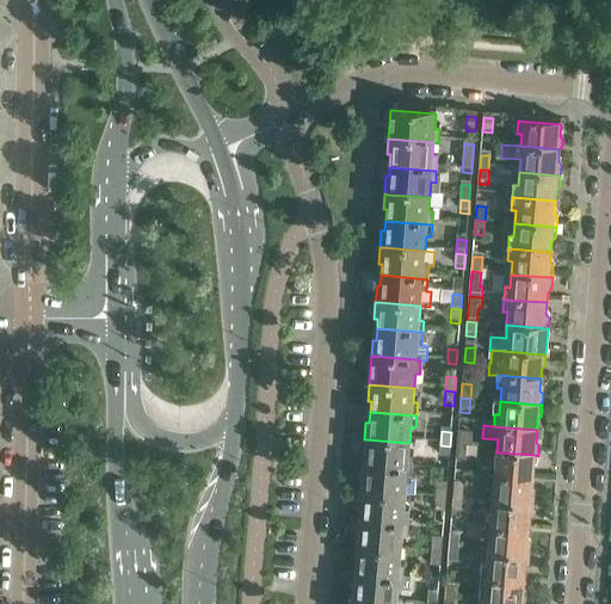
[(457,449),(467,450),(468,436),(458,435),(457,449)]
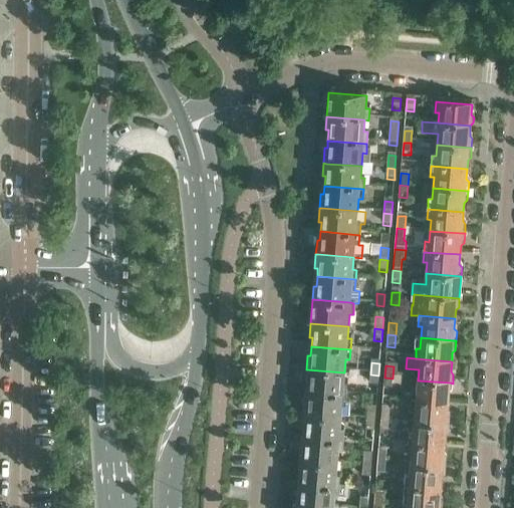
[(308,384),(307,393),(346,396),(347,385),(343,385),(344,372),(306,369),(305,384),(308,384)]
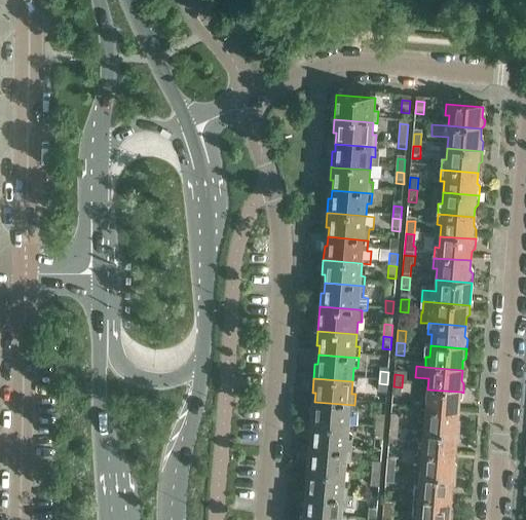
[(386,396),(387,384),(379,383),(378,396),(386,396)]
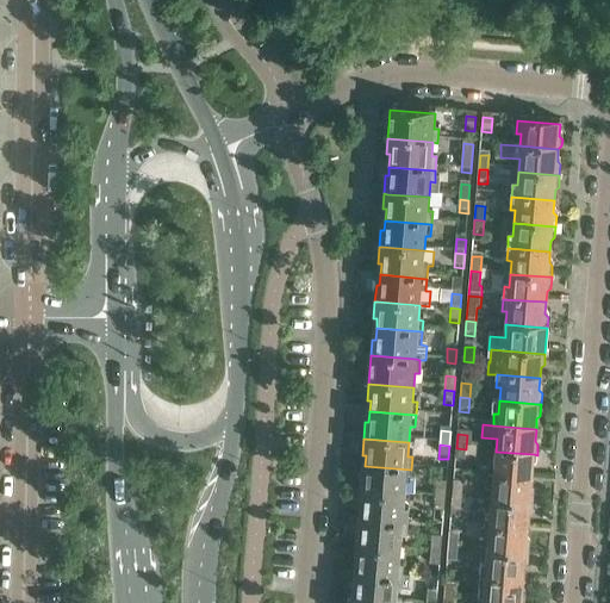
[(456,448),(455,462),(465,464),(466,449),(456,448)]
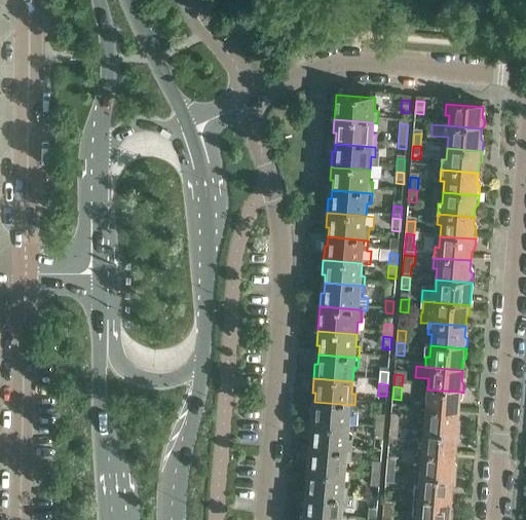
[(458,414),(459,405),(462,402),(463,393),(460,392),(427,390),(426,401),(422,400),(421,411),(458,414)]
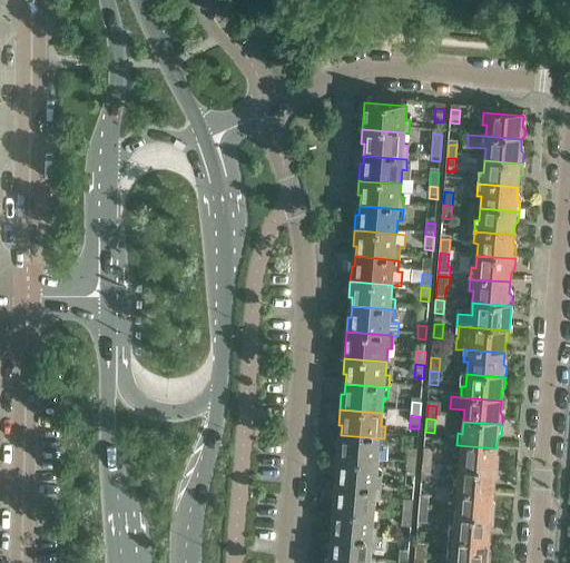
[(383,451),(384,438),(341,435),(340,445),(337,444),(336,461),(377,464),(387,464),(389,451),(383,451)]
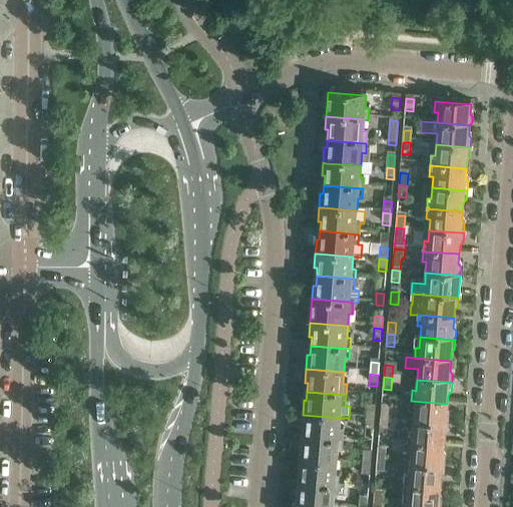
[(413,422),(445,425),(448,425),(449,416),(446,413),(447,404),(411,401),(410,411),(414,411),(413,422)]
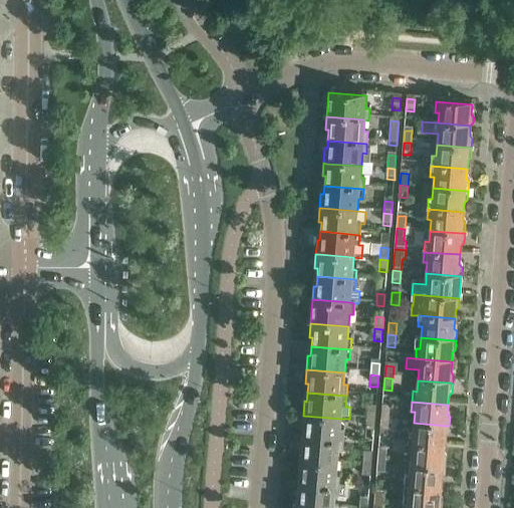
[(374,419),(375,410),(367,409),(367,419),(374,419)]
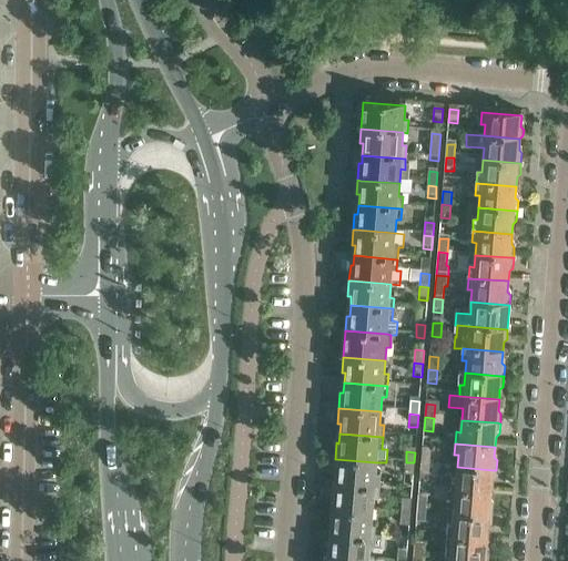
[(421,465),(429,465),(430,451),(422,451),(421,465)]
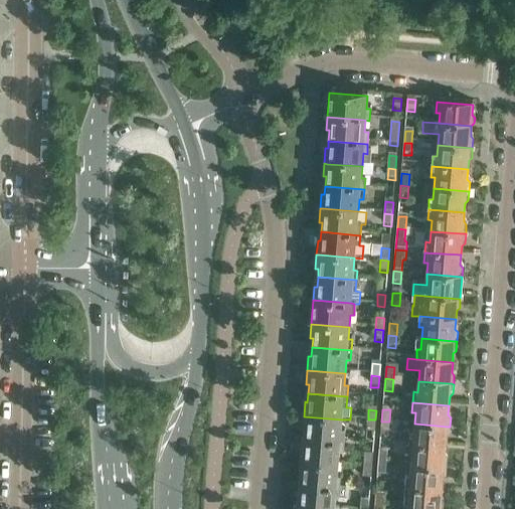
[(340,432),(341,419),(304,416),(302,430),(305,431),(305,440),(343,443),(344,432),(340,432)]
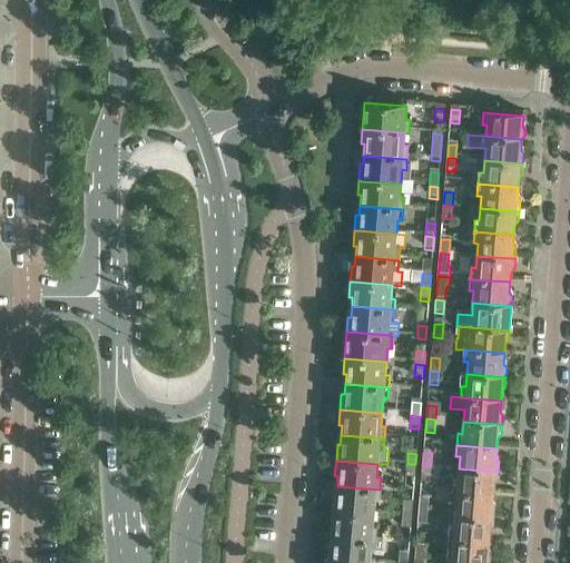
[(408,464),(405,480),(414,480),(415,475),(415,464),(408,464)]
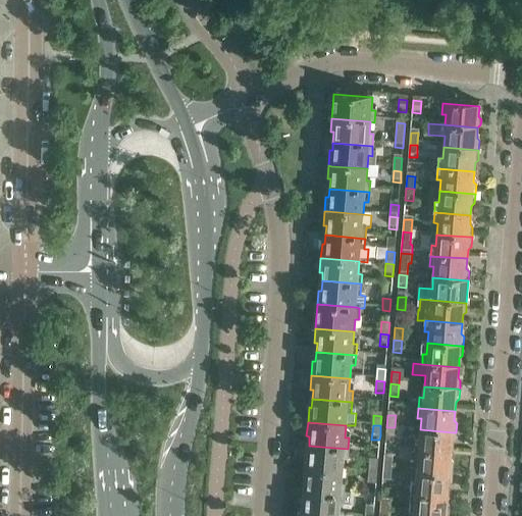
[(386,427),(385,440),(394,440),(395,427),(386,427)]
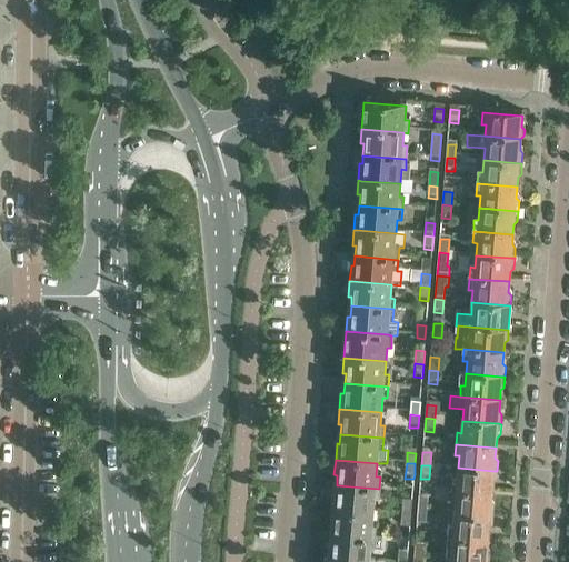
[(458,480),(443,479),(442,491),(452,491),(492,494),(492,484),(496,482),(497,471),(493,471),(458,468),(458,480)]
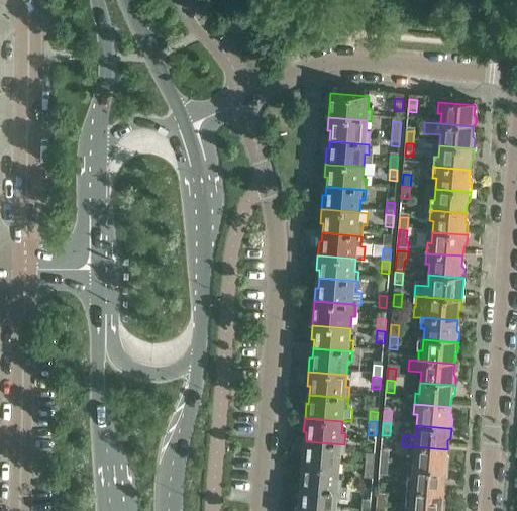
[(343,455),(344,444),(306,441),(305,449),(302,449),(301,464),(338,467),(339,454),(343,455)]
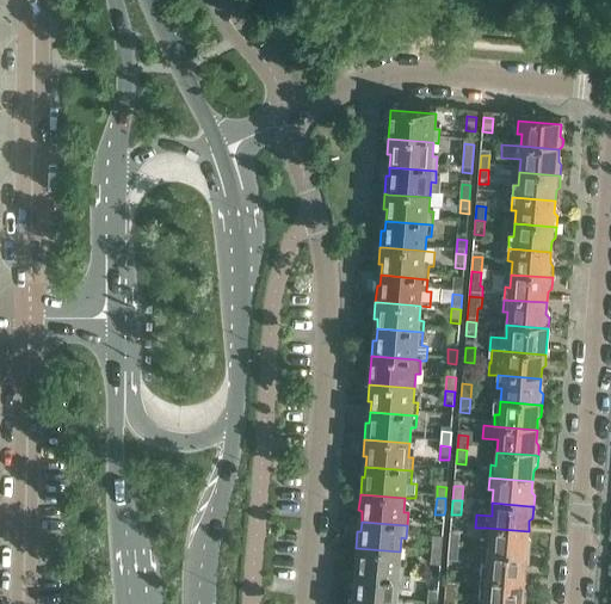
[(488,554),(526,558),(530,558),(530,547),(528,543),(529,531),(486,528),(485,541),(489,541),(488,554)]
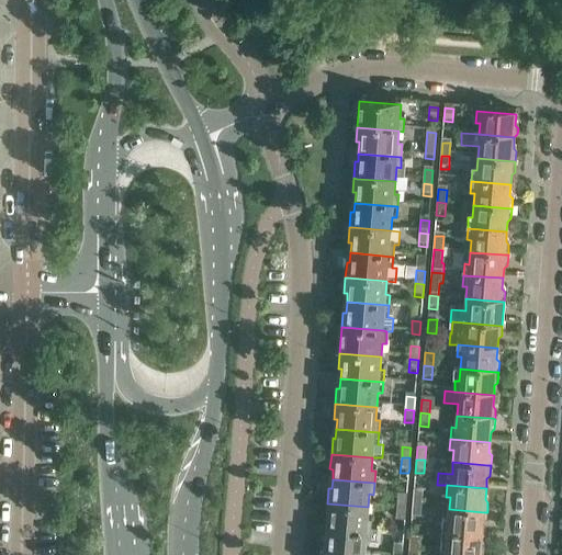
[(414,493),(413,506),(422,507),(423,494),(414,493)]
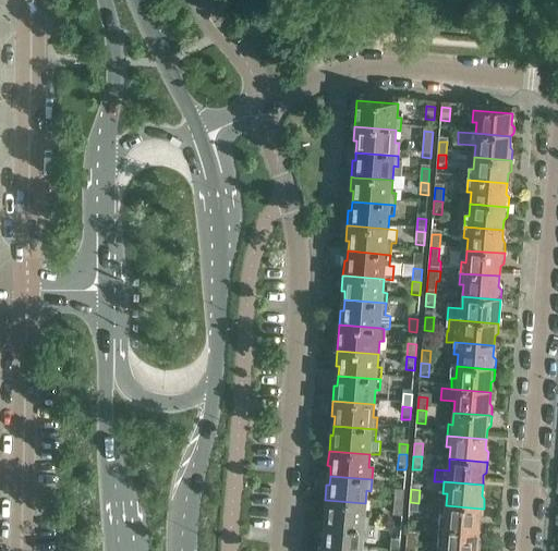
[(402,506),(403,493),(396,493),(395,506),(402,506)]
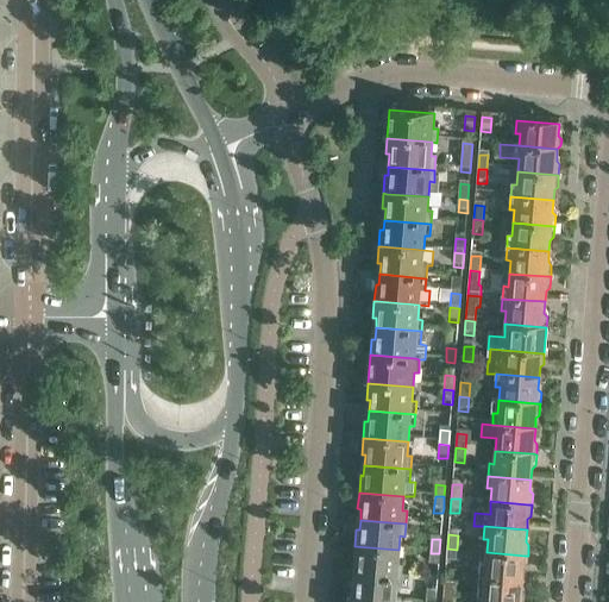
[(397,565),(399,550),(355,546),(353,563),(357,563),(356,575),(402,578),(402,565),(397,565)]
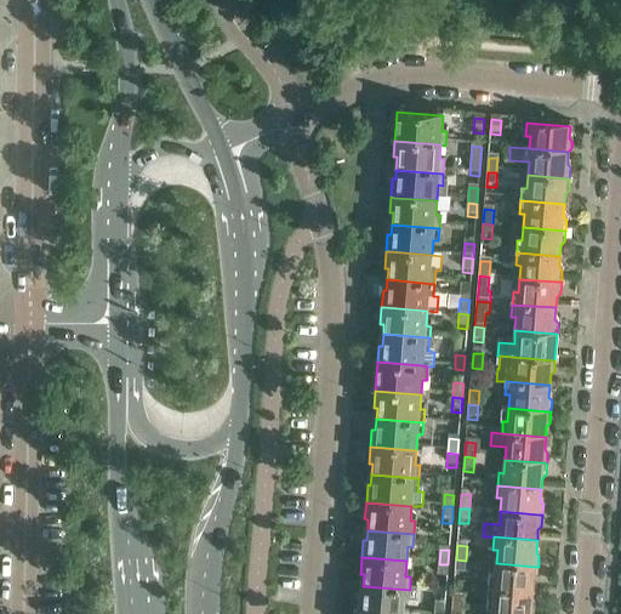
[(456,560),(455,574),(465,575),(466,561),(456,560)]
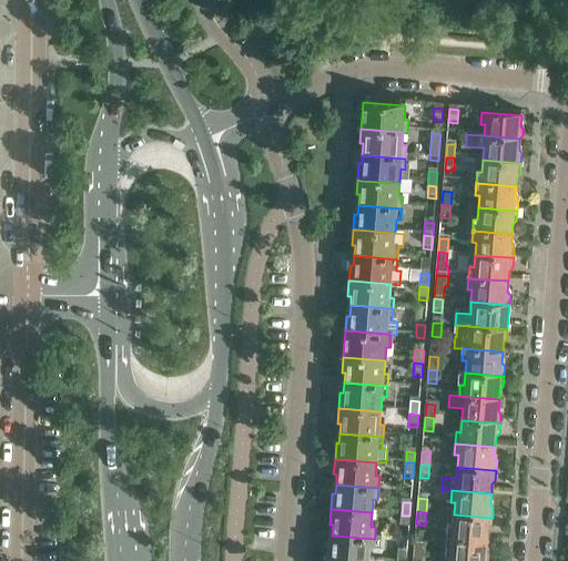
[(488,531),(492,528),(493,518),(489,518),(454,514),(453,527),(448,527),(447,538),(487,541),(488,531)]
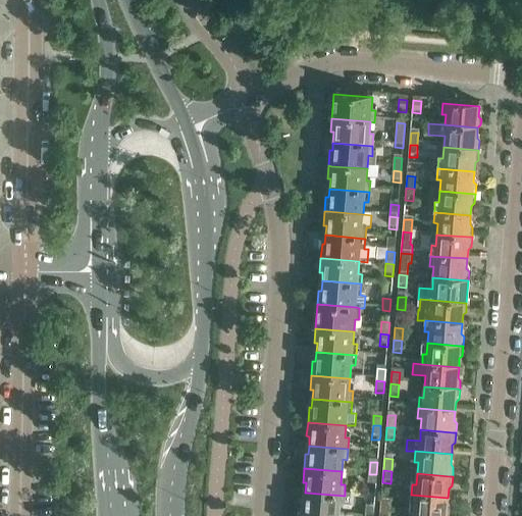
[(376,486),(376,474),(369,474),(368,486),(376,486)]
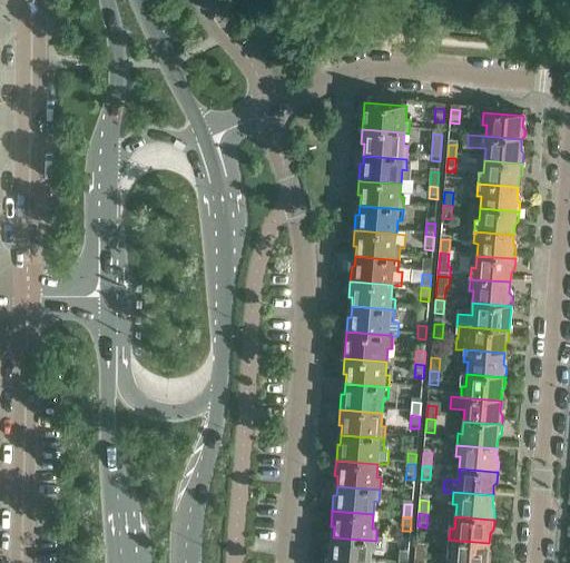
[(376,541),(333,537),(332,546),(328,546),(327,562),(370,562),(371,552),(382,553),(383,541),(376,541)]
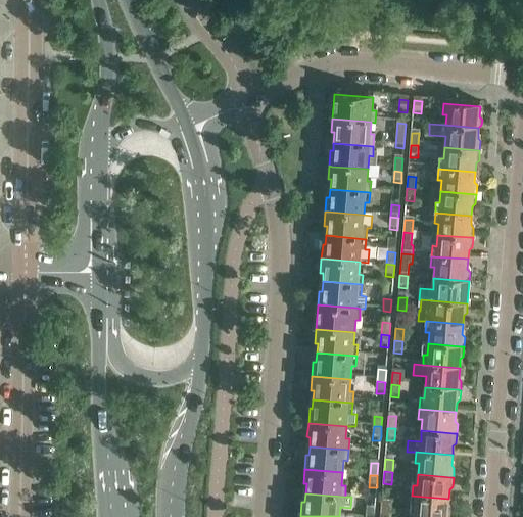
[(450,516),(450,512),(447,509),(448,499),(412,496),(412,506),(411,516),(450,516)]
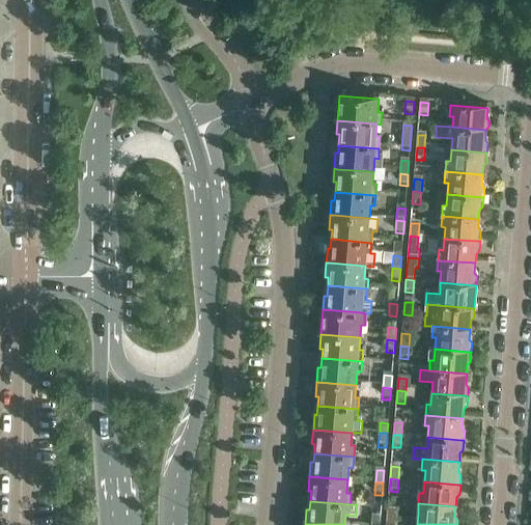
[(387,523),(394,524),(395,510),(388,510),(387,523)]
